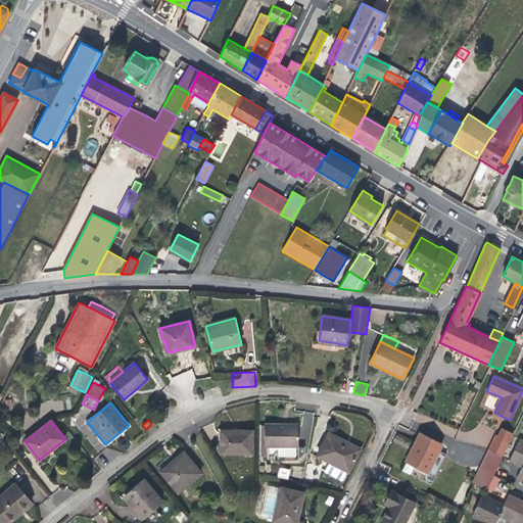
[(278,445),(295,446),(298,446),(298,426),(287,426),(282,426),(282,424),(265,424),(265,445),(278,445)]
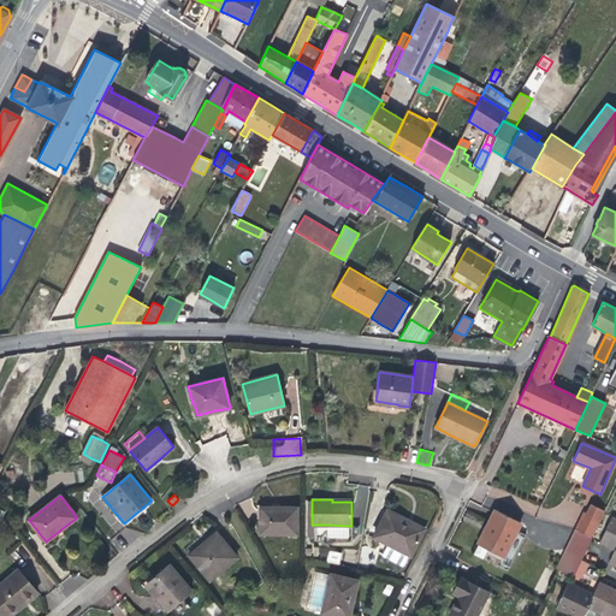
[(592,538),(605,511),(591,504),(586,513),(584,511),(575,529),(592,538)]
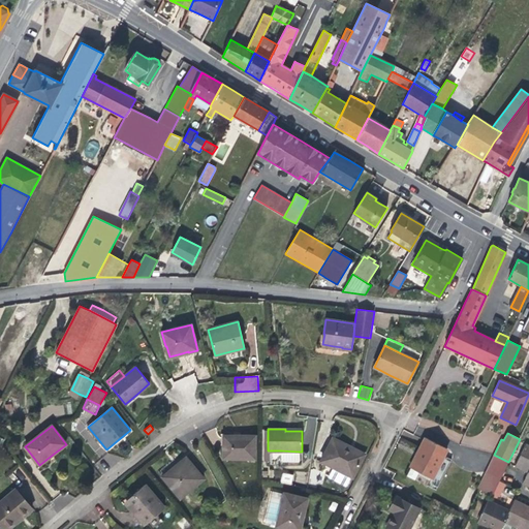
[(223,458),(254,458),(255,436),(244,436),(239,436),(239,438),(224,437),(223,458)]
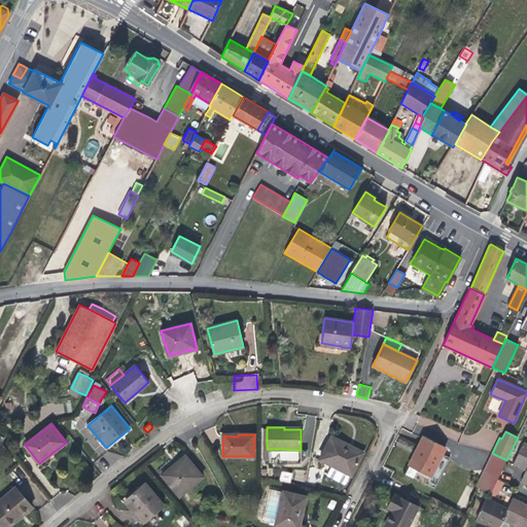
[(408,465),(409,466),(417,470),(430,477),(446,447),(423,435),(416,451),(408,465)]
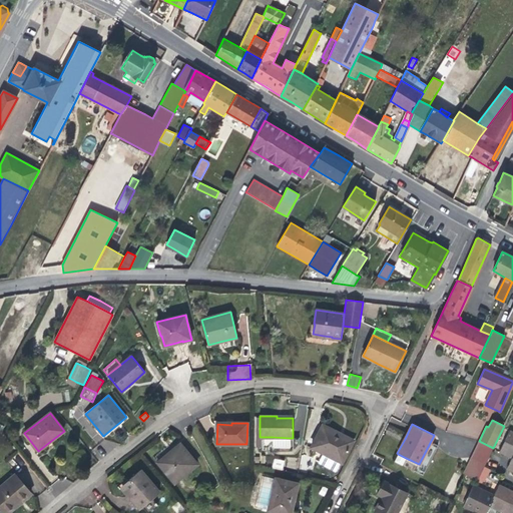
[(324,454),(340,462),(342,463),(353,442),(340,435),(340,434),(337,432),(323,425),(312,447),(324,454)]
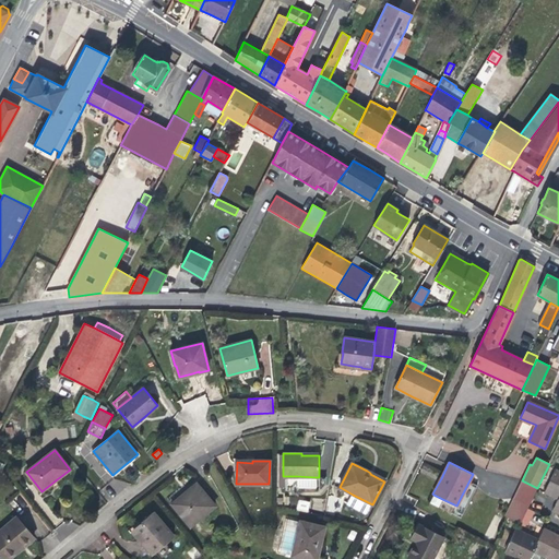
[(558,499),(558,497),(558,471),(555,470),(544,492),(558,499)]
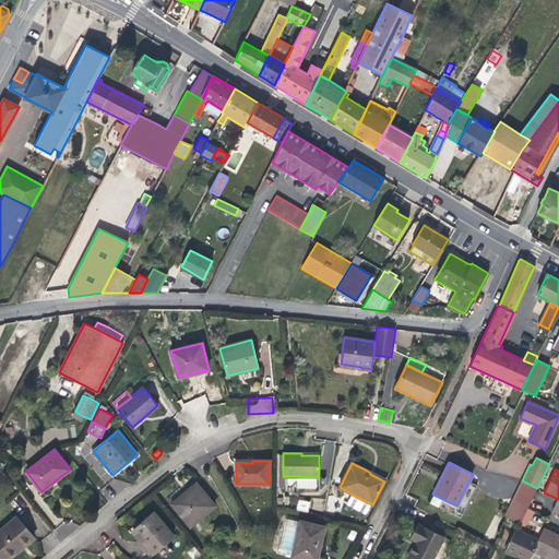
[(316,487),(316,477),(297,476),(297,487),(316,487)]
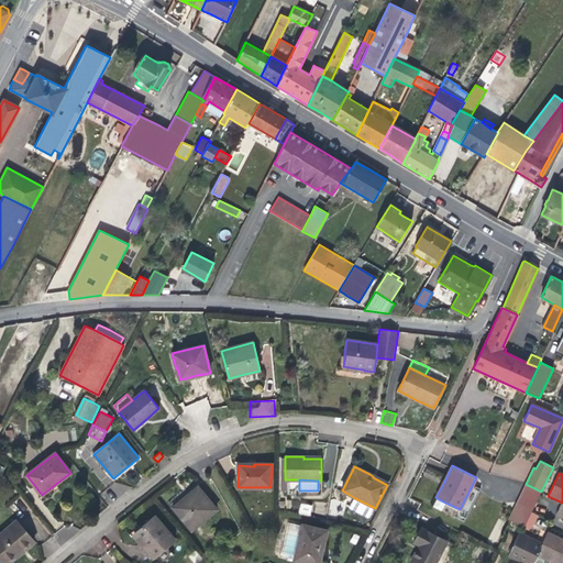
[(527,520),(531,514),(541,492),(526,484),(508,520),(523,528),(527,520)]
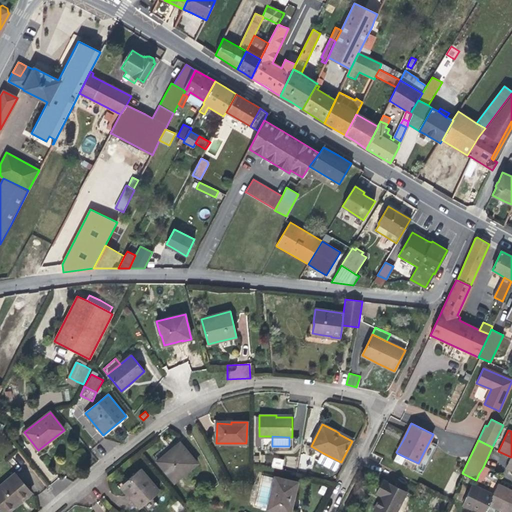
[(167,453),(157,461),(174,482),(197,463),(180,443),(167,453)]
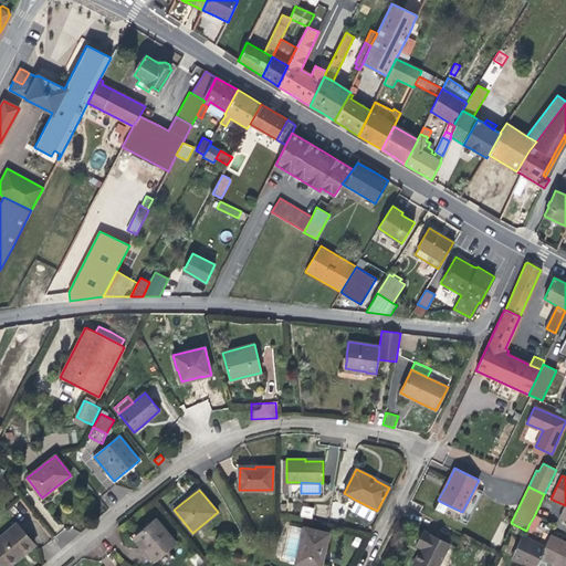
[(370,519),(375,510),(357,501),(353,511),(370,519)]
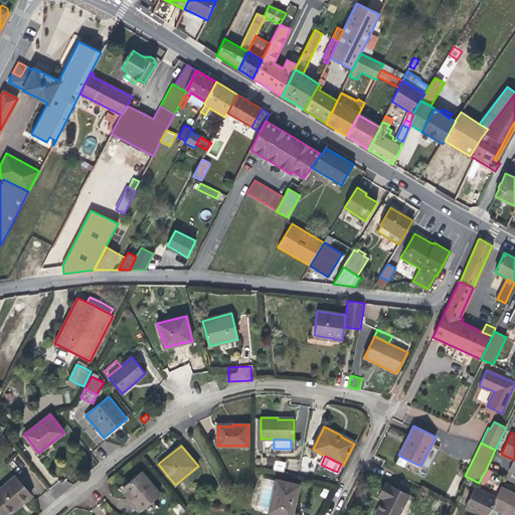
[(403,467),(407,460),(399,456),(395,463),(403,467)]
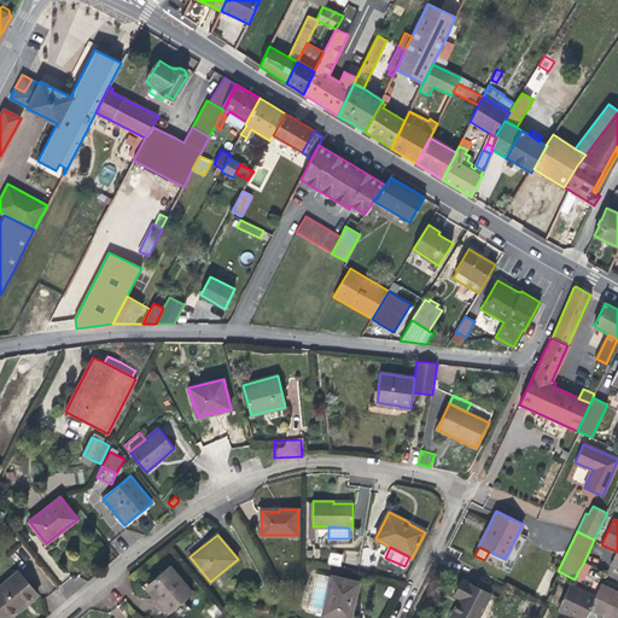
[(328,553),(327,565),(342,566),(343,554),(328,553)]
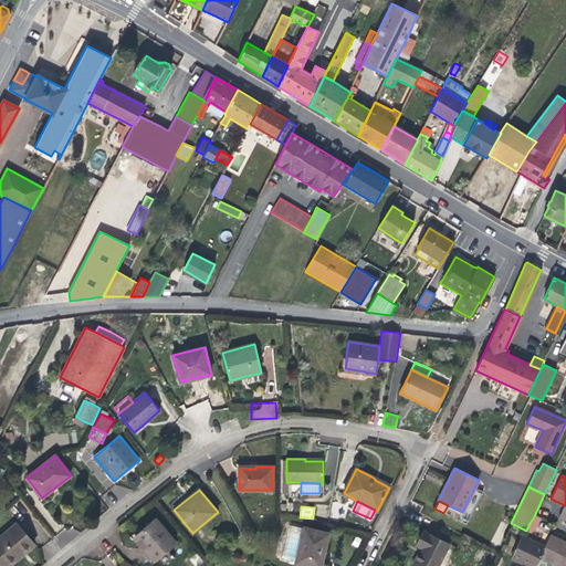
[(530,523),(536,526),(540,519),(534,516),(530,523)]
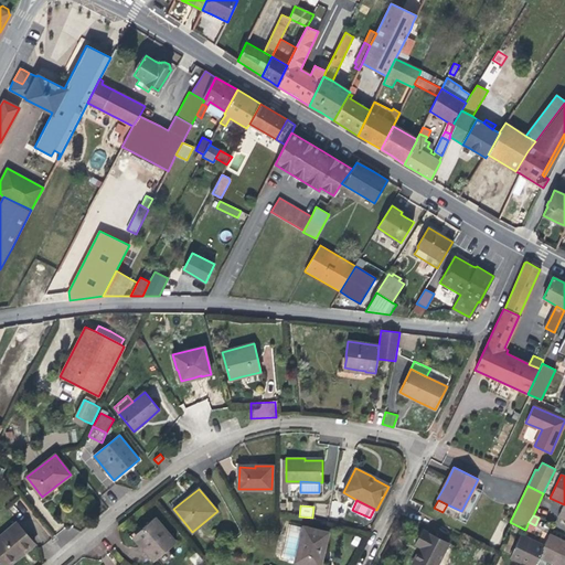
[(176,542),(155,518),(147,524),(142,529),(135,536),(148,552),(148,553),(153,561),(176,542)]
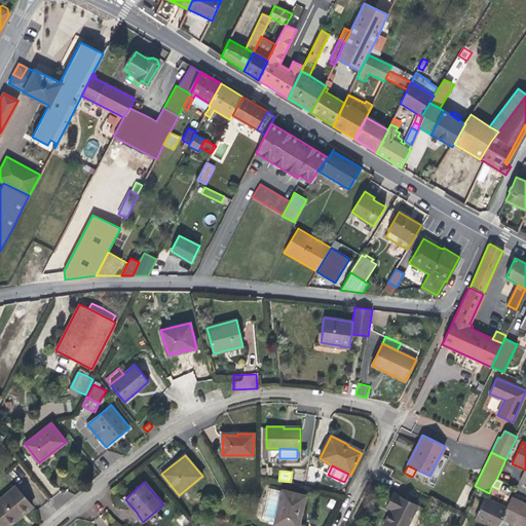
[(15,487),(0,499),(0,523),(2,525),(7,525),(19,518),(32,505),(15,487)]
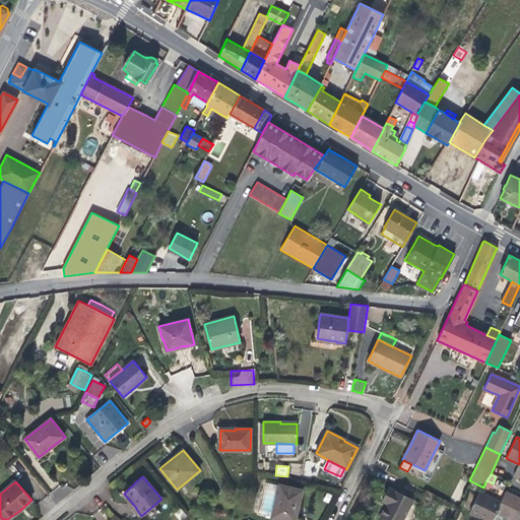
[(272,517),(280,484),(266,481),(258,514),(272,517)]
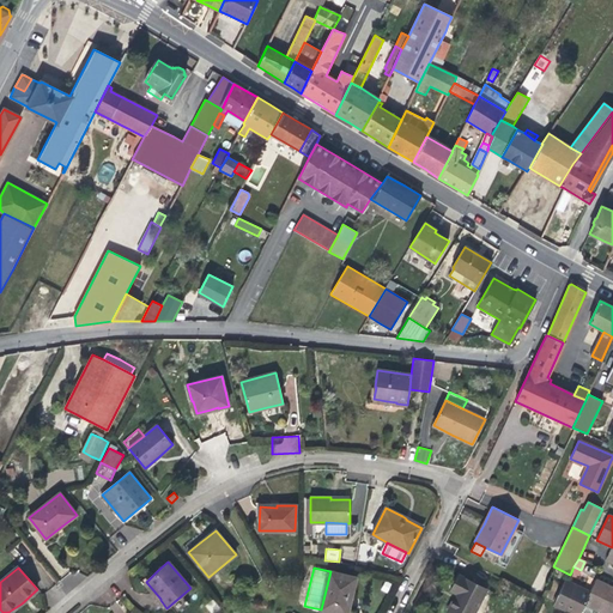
[(158,602),(161,600),(161,599),(146,582),(155,574),(152,571),(140,581),(158,602)]
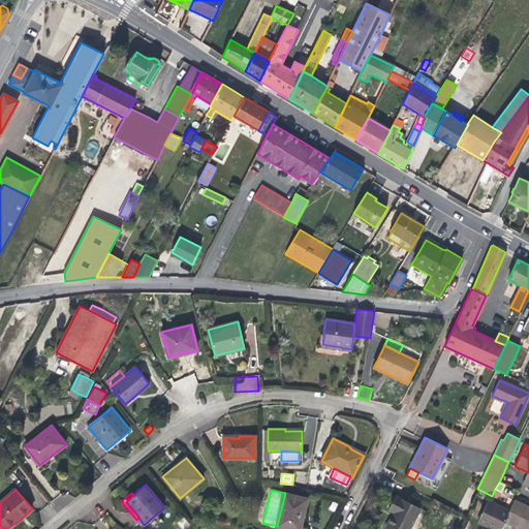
[(285,493),(277,526),(288,528),(301,528),(304,518),(303,518),(304,511),(307,499),(285,493)]
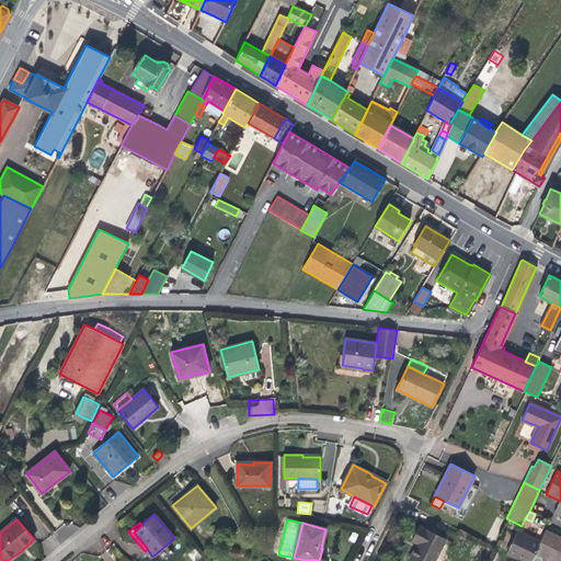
[(410,560),(411,560),(433,560),(445,539),(420,526),(414,536),(412,540),(418,544),(410,560)]
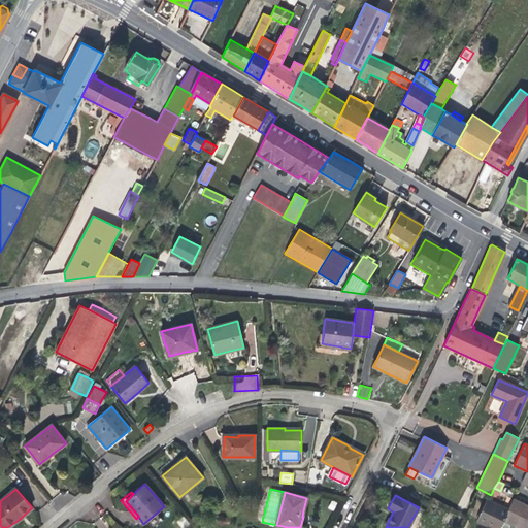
[(499,527),(503,521),(508,509),(503,507),(487,499),(476,521),(491,527),(499,527)]
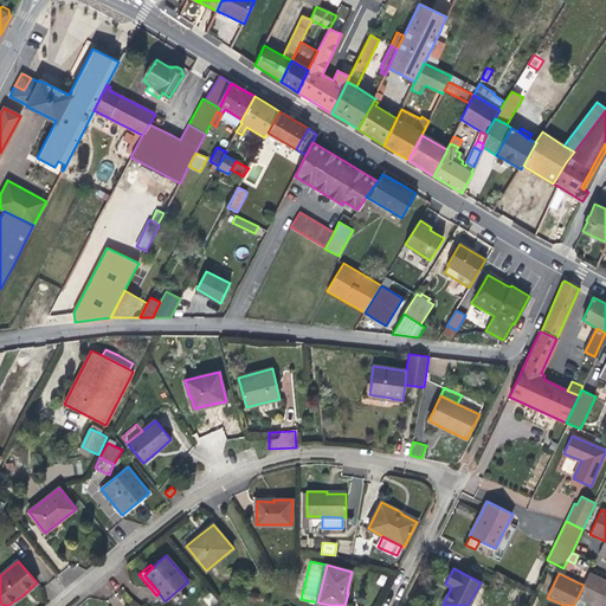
[(584,585),(578,598),(593,605),(605,580),(590,573),(584,585)]
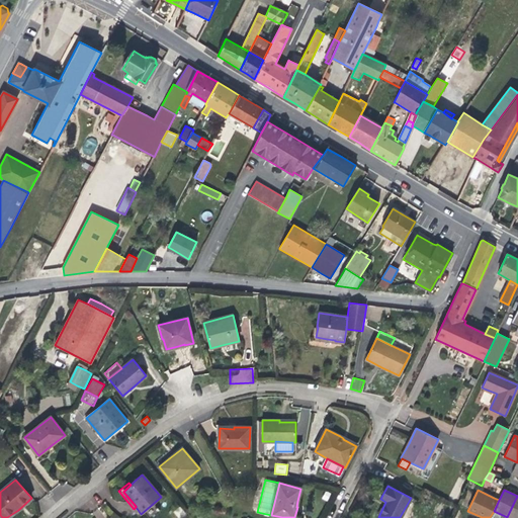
[(517,517),(517,496),(507,517),(508,517),(517,517)]
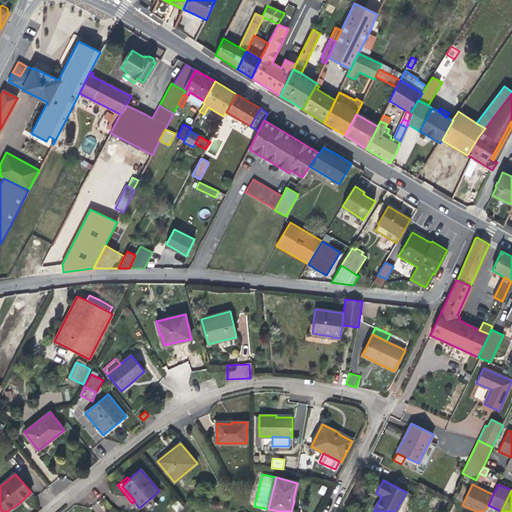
[(172,504),(175,511),(177,511),(183,509),(178,501),(172,504)]
